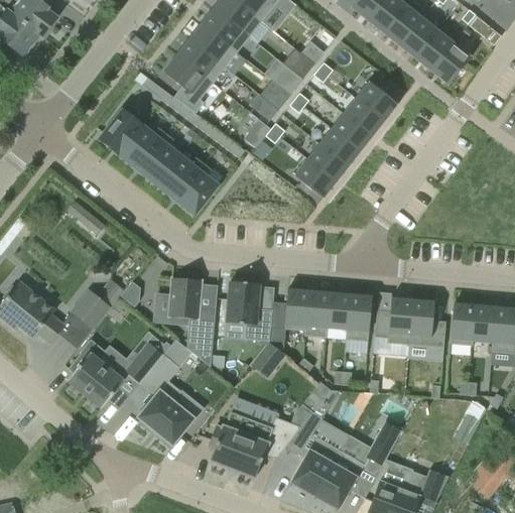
[(49,7),(40,0),(15,0),(17,1),(10,10),(9,11),(40,34),(40,35),(42,37),(53,22),(50,19),(54,14),(47,9),(49,7)]
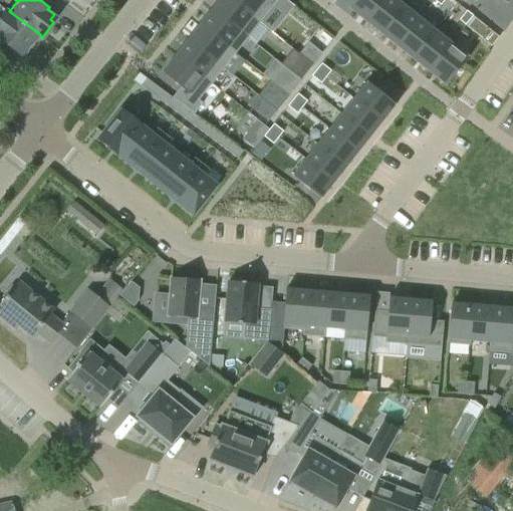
[(218,0),(212,8),(248,36),(260,21),(233,0),(218,0)]
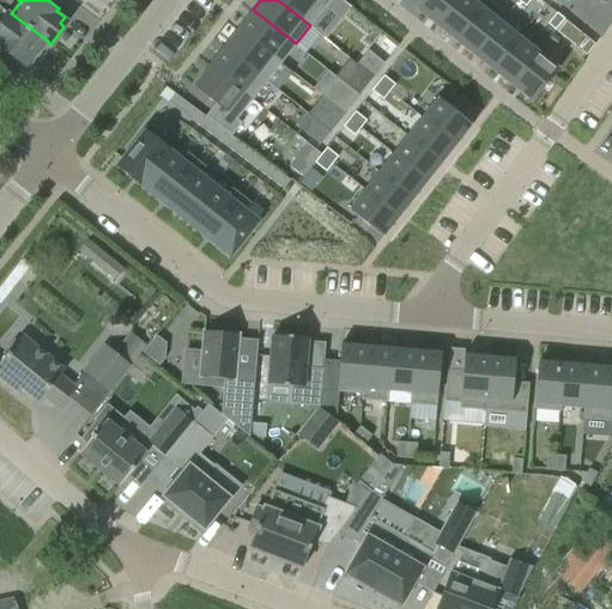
[(278,0),(310,25),(327,4),(322,0),(278,0)]
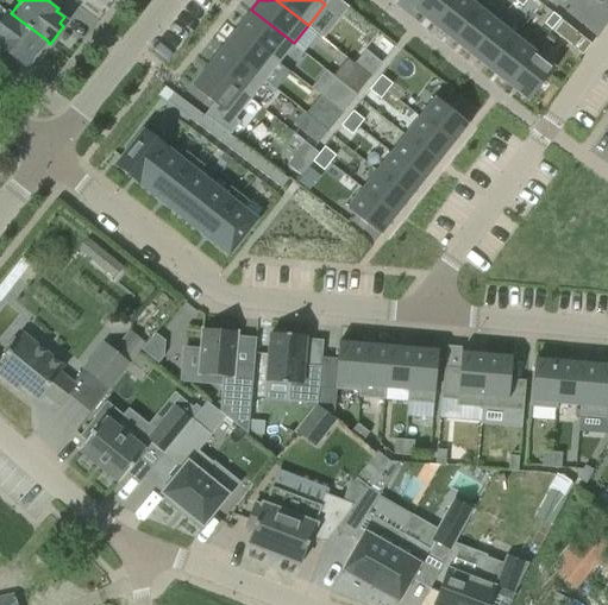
[(419,0),(413,7),(434,24),(453,0),(419,0)]
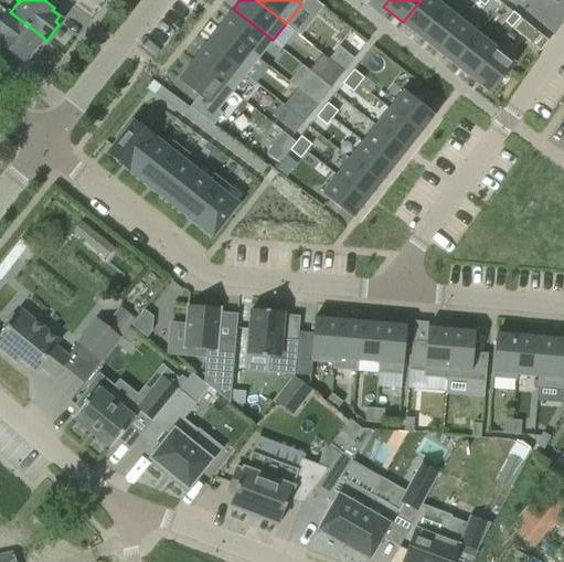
[(421,0),(403,22),(419,35),(445,4),(438,0),(421,0)]
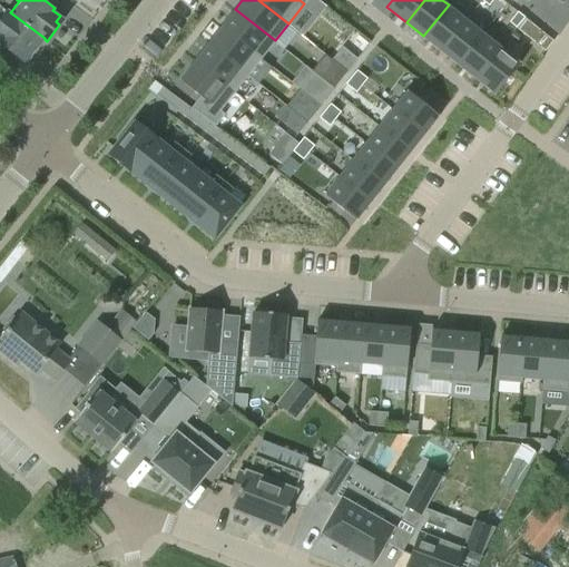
[(449,5),(423,36),(441,50),(466,19),(449,5)]
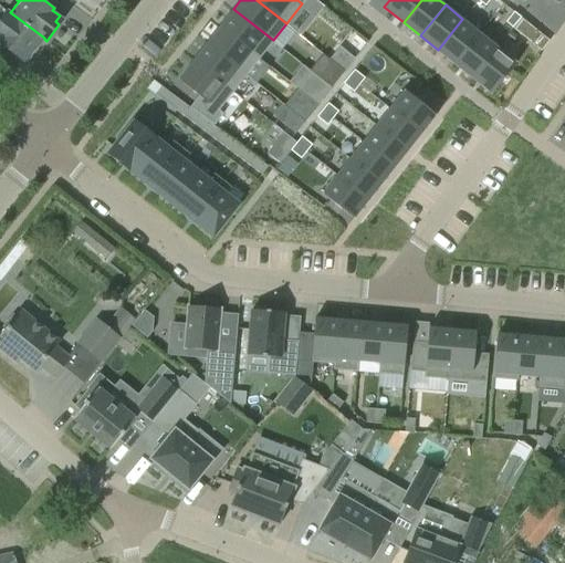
[(10,12),(11,11),(8,9),(0,19),(0,59),(1,61),(2,60),(0,59),(8,49),(17,54),(16,55),(27,64),(40,47),(39,45),(44,39),(44,38),(10,12)]
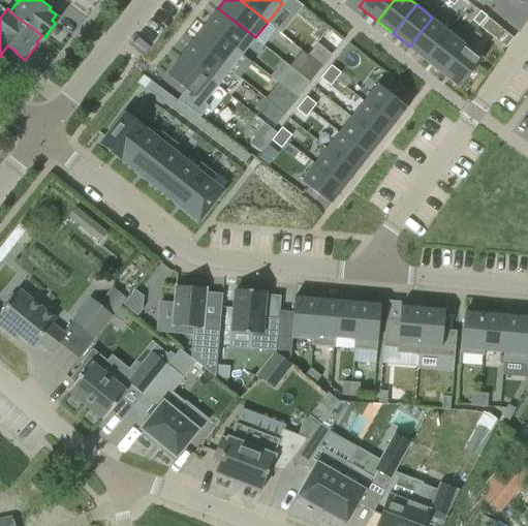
[(218,8),(206,24),(243,53),(255,37),(218,8)]
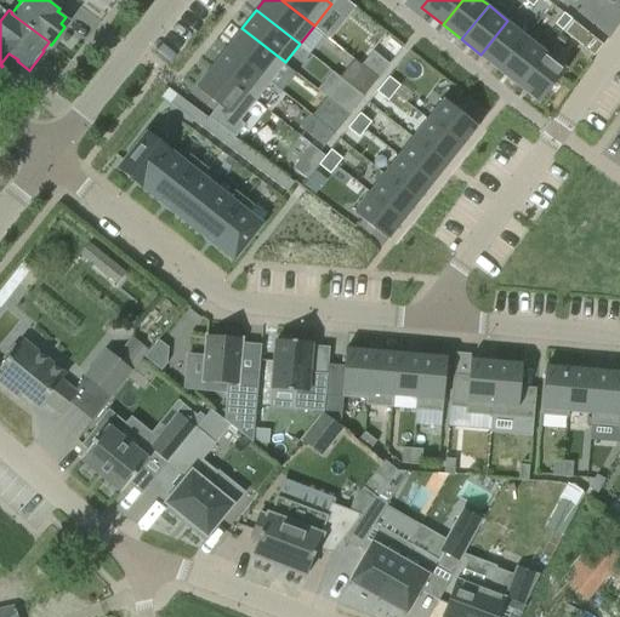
[(564,11),(555,22),(562,28),(572,17),(564,11)]
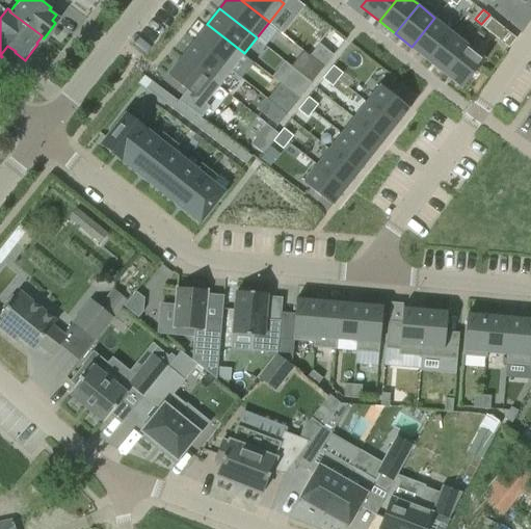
[(489,15),(481,24),(497,36),(505,26),(489,15)]
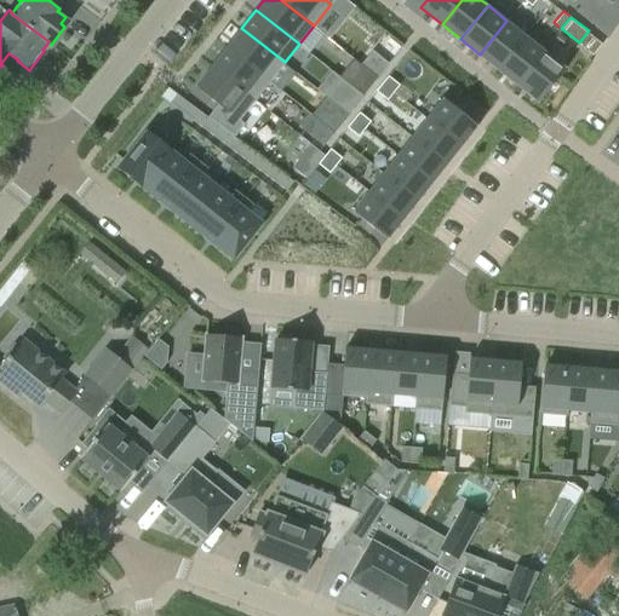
[(506,21),(480,55),(498,69),(526,35),(506,21)]
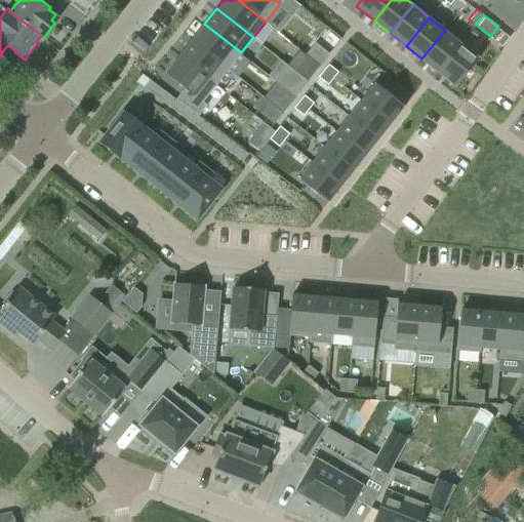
[(204,24),(192,39),(229,68),(241,52),(204,24)]
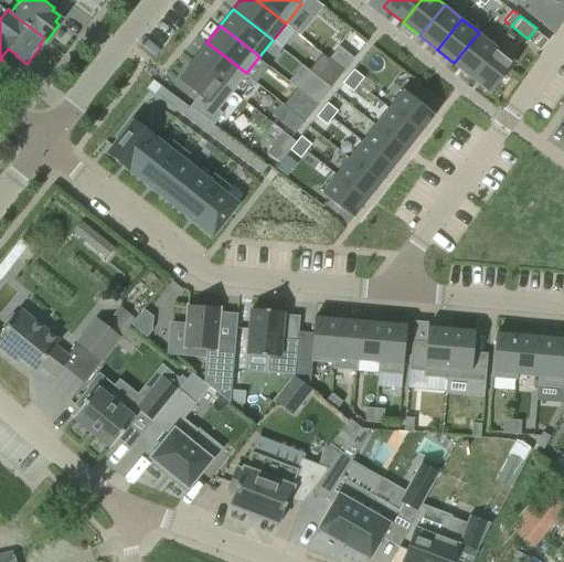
[(479,32),(454,63),(471,77),(496,45),(479,32)]
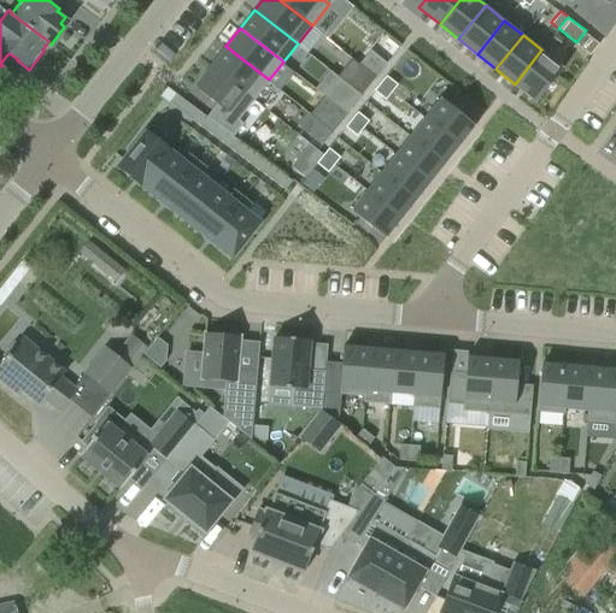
[(226,46),(211,64),(254,98),(269,80),(226,46)]
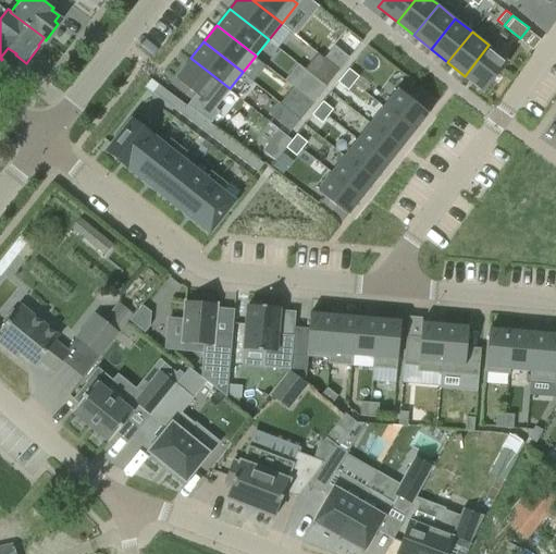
[(334,45),(324,58),(338,69),(348,56),(334,45)]
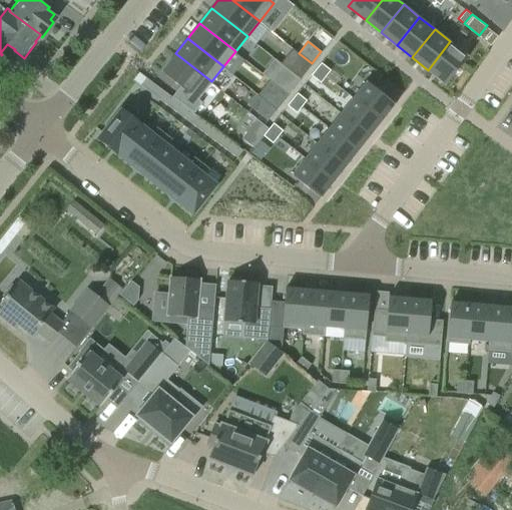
[(450,41),(428,70),(446,84),(468,55),(450,41)]
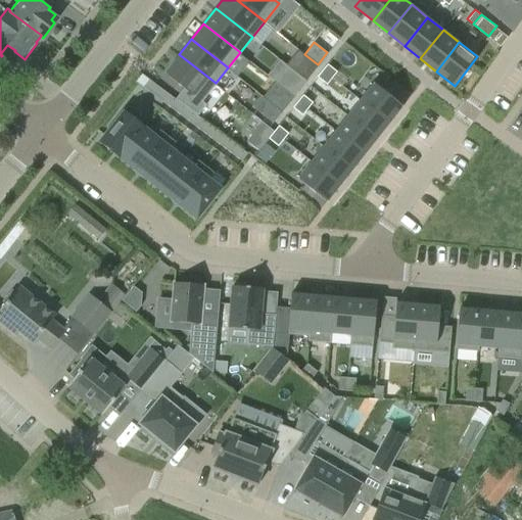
[(179,54),(164,73),(184,87),(176,98),(179,100),(184,104),(189,107),(197,114),(206,103),(202,100),(216,83),(179,54)]
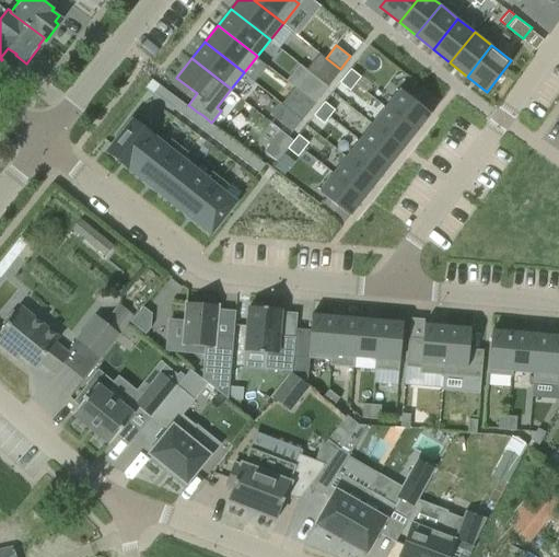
[(351,67),(346,73),(356,82),(361,76),(351,67)]
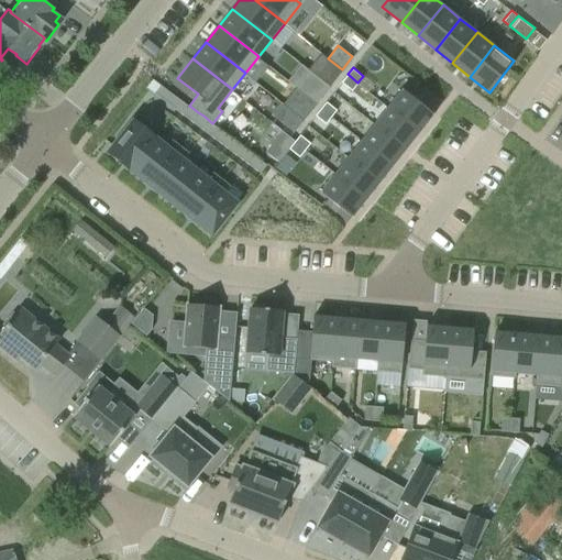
[(348,74),(342,81),(352,89),(357,83),(348,74)]
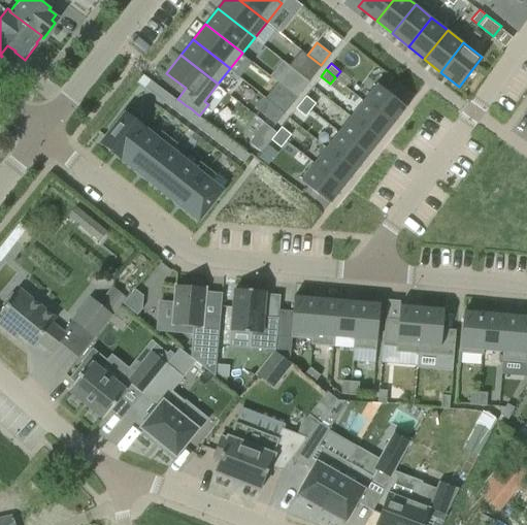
[(143,73),(137,80),(145,87),(152,79),(143,73)]
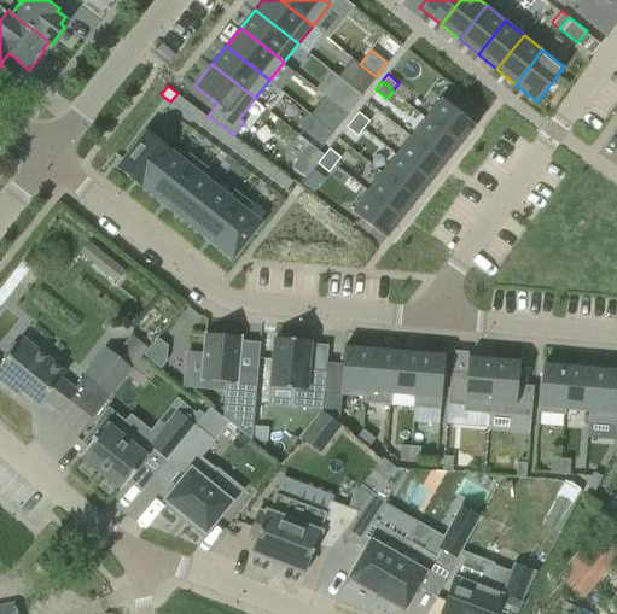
[(425,117),(460,145),(476,124),(442,98),(425,117)]
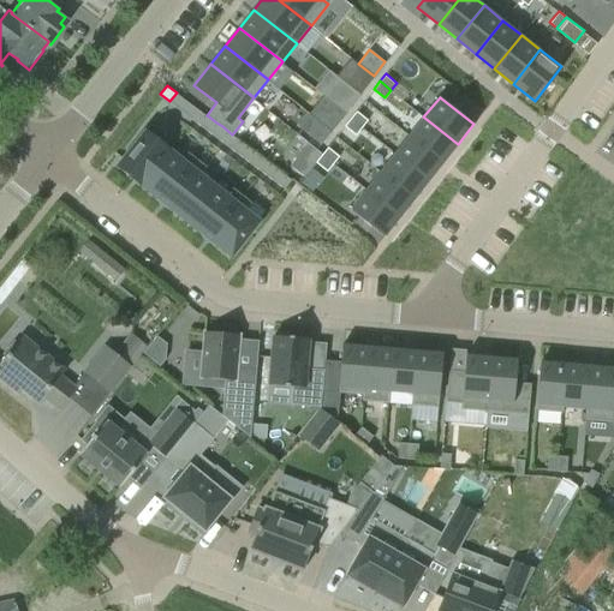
[(344,113),(331,102),(322,114),(335,125),(344,113)]
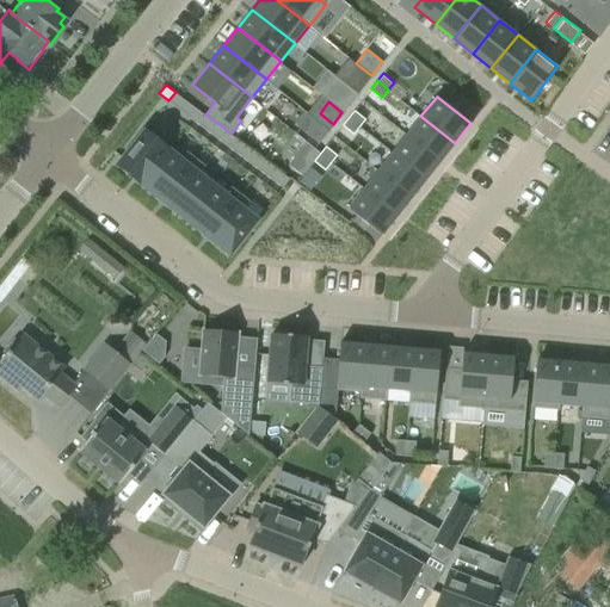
[(209,117),(197,109),(191,117),(203,127),(209,117)]
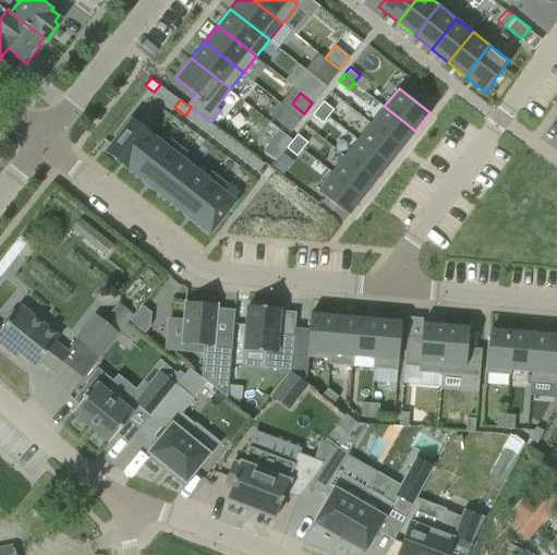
[(324,99),(318,107),(328,115),(334,108),(324,99)]
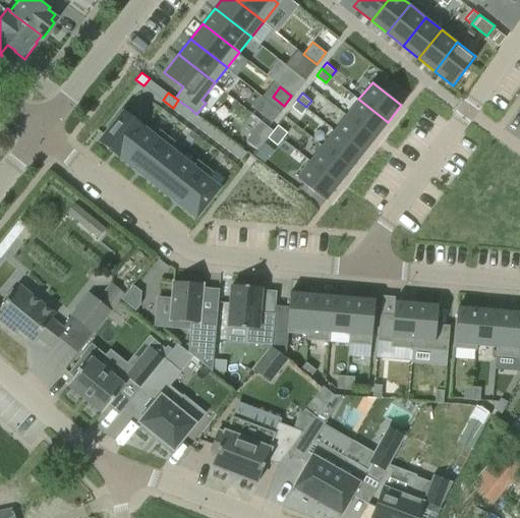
[(347,114),(376,137),(388,122),(358,99),(347,114)]
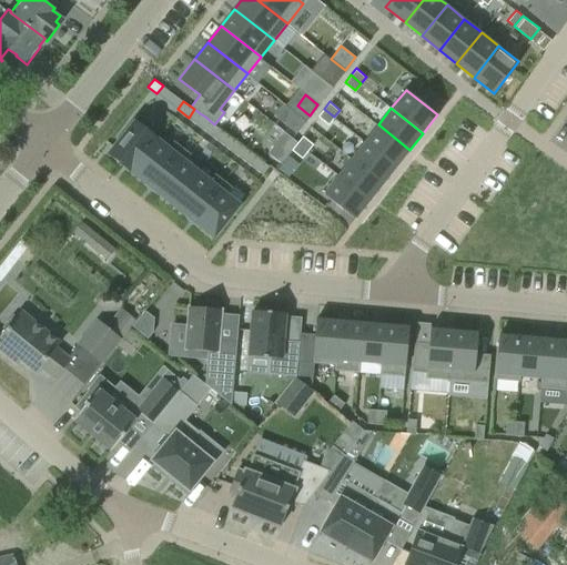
[(194,121),(200,113),(194,109),(189,118),(194,121)]
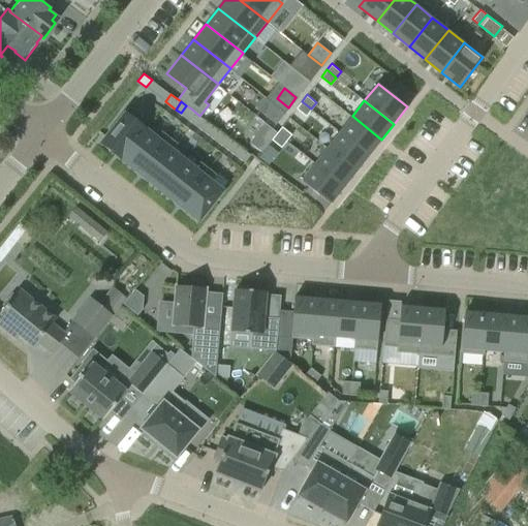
[(302,101),(297,107),(306,115),(311,109),(302,101)]
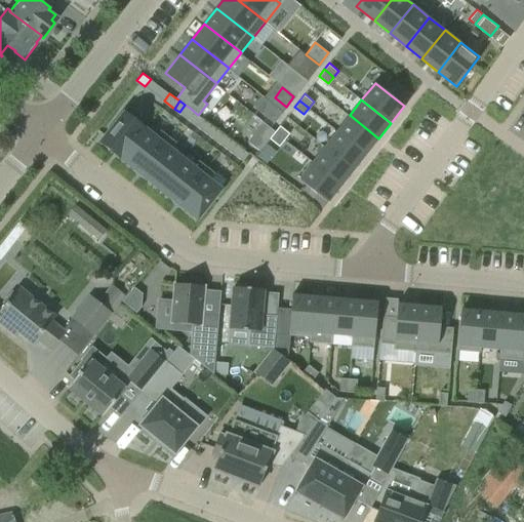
[(184,116),(190,108),(185,105),(179,112),(184,116)]
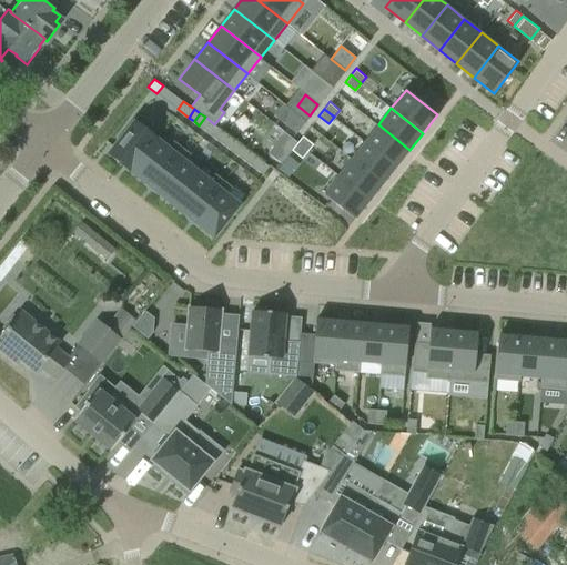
[(215,125),(205,117),(199,125),(210,133),(215,125)]
